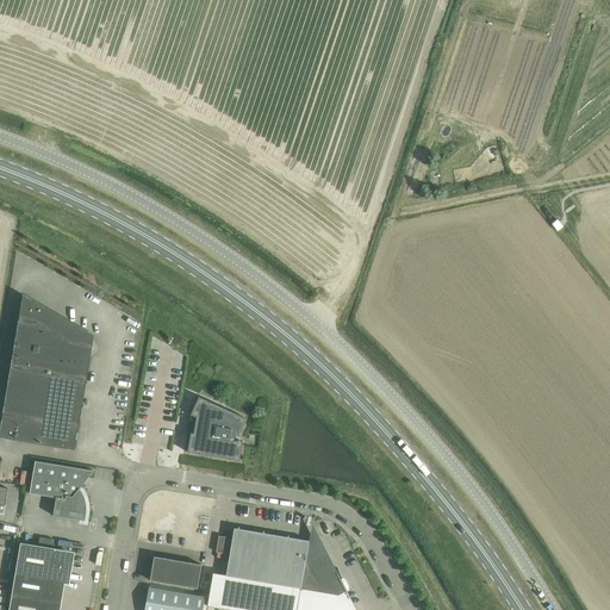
[(0,429),(0,437),(75,450),(91,355),(85,354),(87,340),(72,330),(74,327),(24,298),(12,366),(11,366),(0,429)]
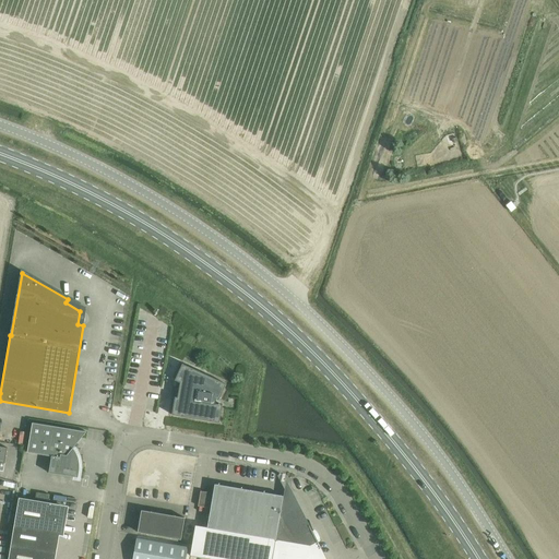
[(179,382),(177,397),(175,397),(171,415),(218,423),(222,405),(215,404),(215,399),(218,401),(226,384),(182,364),(175,380),(179,382)]
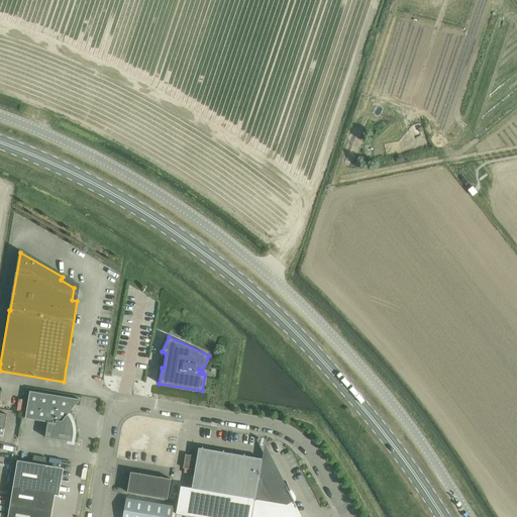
[(71,441),(71,443),(72,443),(73,437),(73,434),(74,431),(74,430),(73,428),(73,426),(72,423),(68,414),(80,399),(29,391),(25,418),(47,422),(44,437),(71,441)]
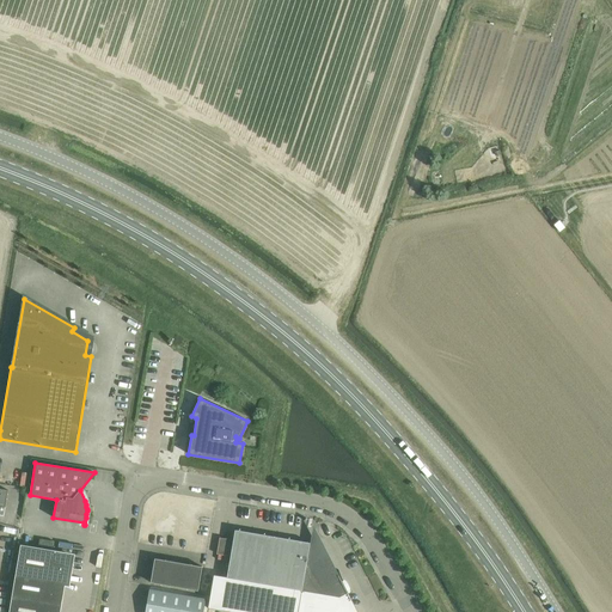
[(213,576),(208,609),(228,611),(352,611),(346,599),(317,544),(316,545),(310,544),(311,543),(234,530),(233,540),(219,538),(216,554),(230,556),(226,579),(213,576)]
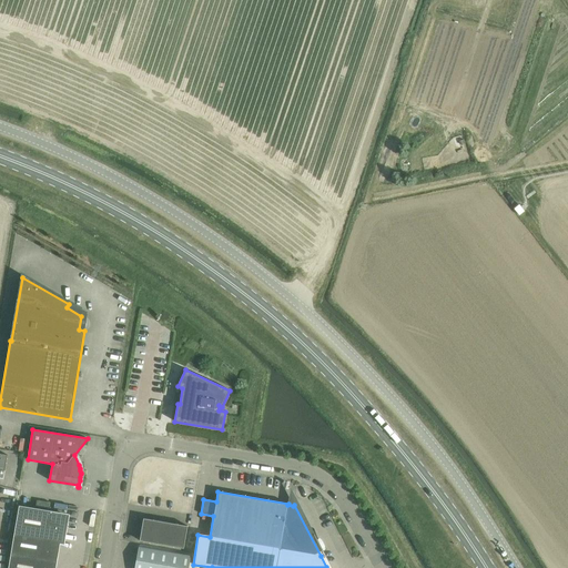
[(186,520),(190,506),(175,503),(173,515),(166,513),(168,511),(162,510),(161,515),(186,520)]
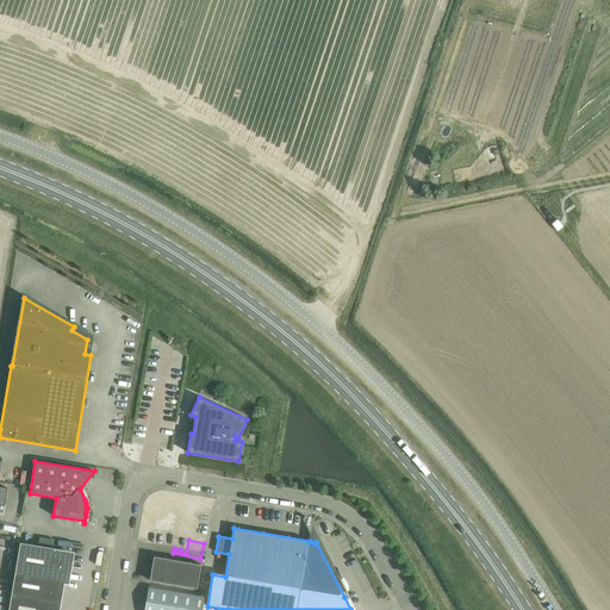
[(20,543),(16,567),(68,577),(72,554),(55,552),(55,548),(20,543)]
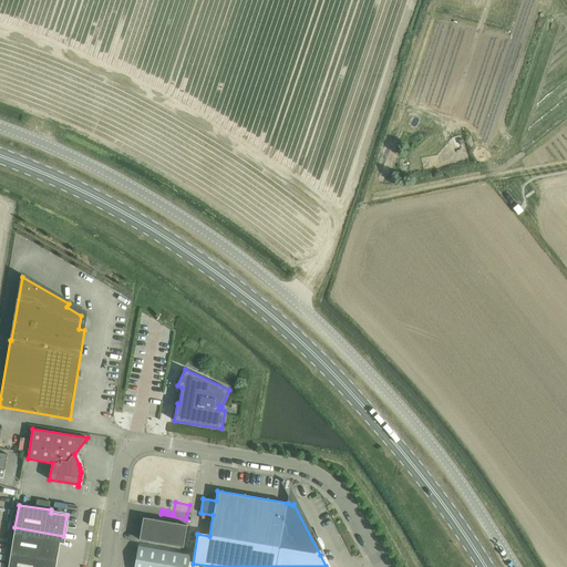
[(143,517),(140,539),(183,547),(187,525),(143,517)]
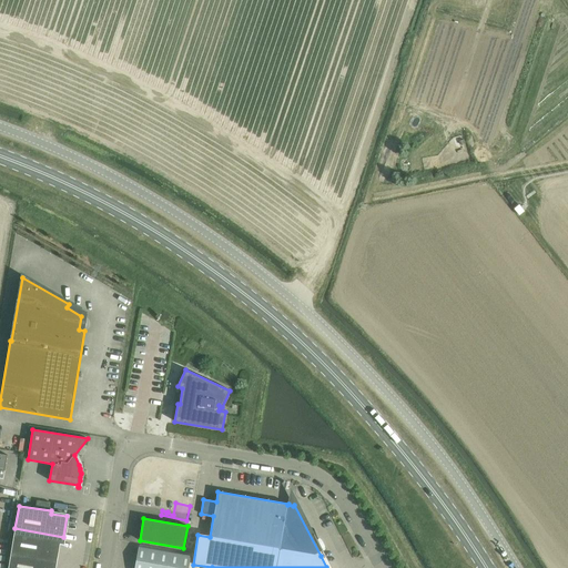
[(14,528),(11,551),(54,559),(58,541),(62,541),(63,537),(14,528)]
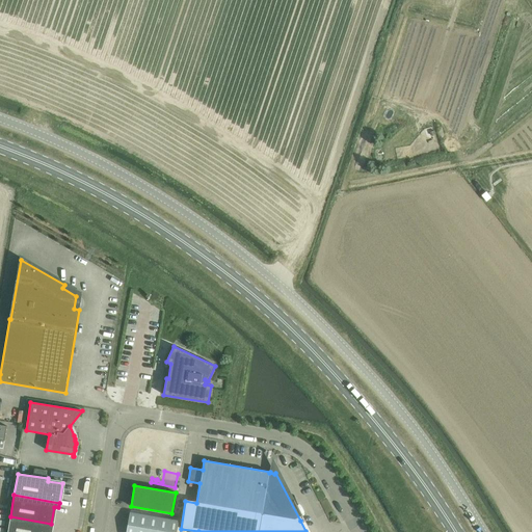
[(126,531),(176,531),(178,522),(129,512),(126,531)]
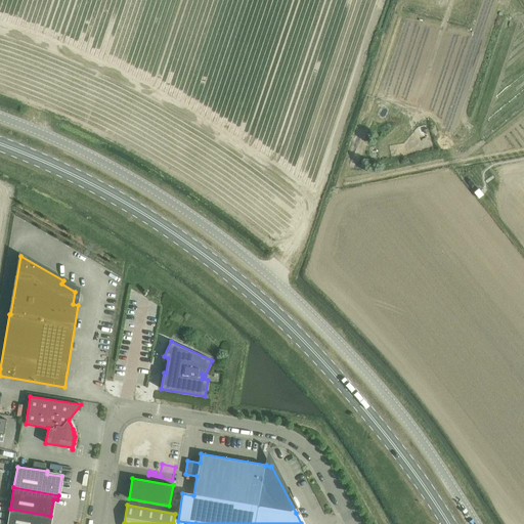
[(10,509),(7,523),(48,523),(50,516),(10,509)]
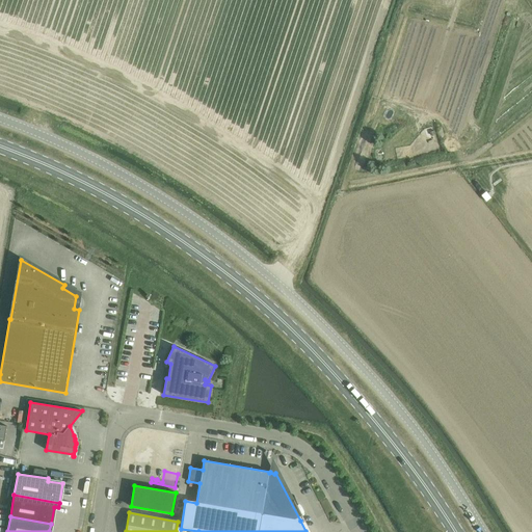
All buildings are outlined.
